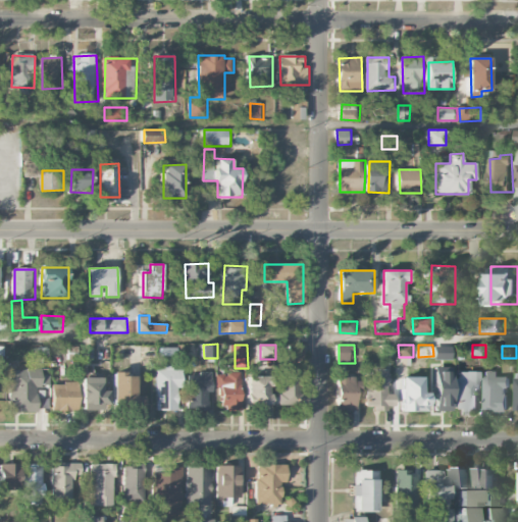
[(158,410),(179,410),(179,387),(185,387),(185,370),(174,370),(174,366),(158,366),(158,410)]
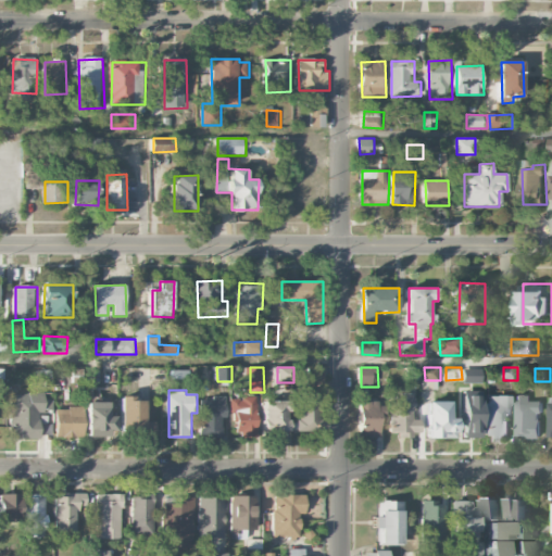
[(41,439),(42,413),(46,413),(46,394),(12,393),(12,439),(41,439)]
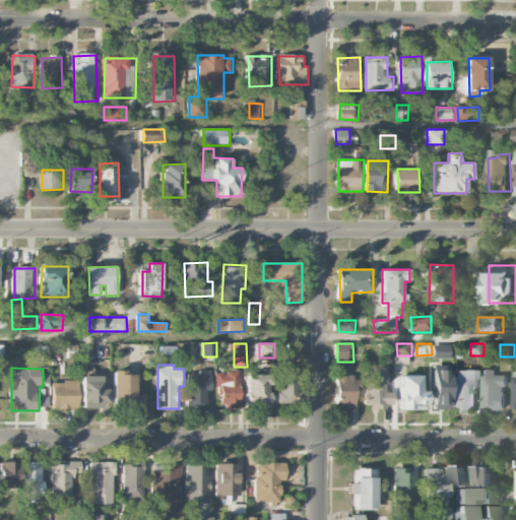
[(395,392),(390,392),(389,369),(366,370),(367,407),(395,407),(395,392)]
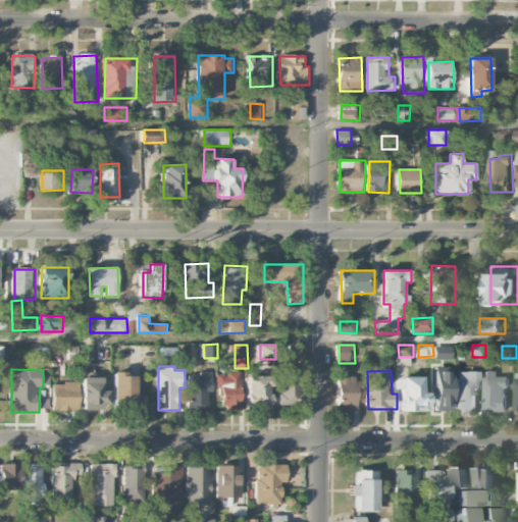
[(300,371),(280,371),(280,405),(301,405),(300,371)]
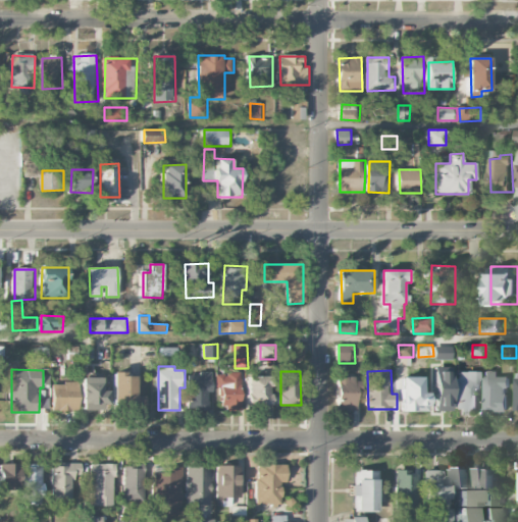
[(439,371),(438,407),(454,407),(454,372),(439,371)]
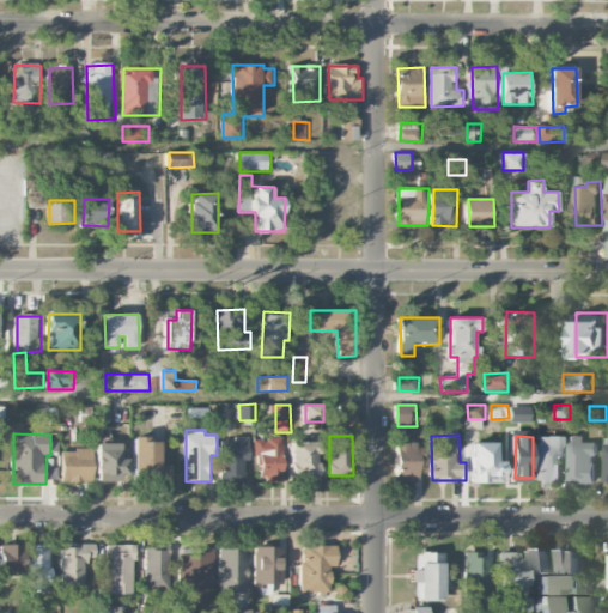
[(251,459),(251,437),(236,437),(236,441),(222,441),(223,484),(248,483),(248,459),(251,459)]
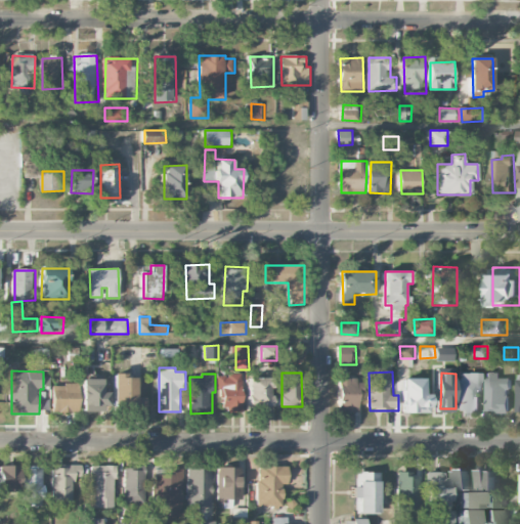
[(461,412),(483,412),(483,374),(461,374),(461,412)]
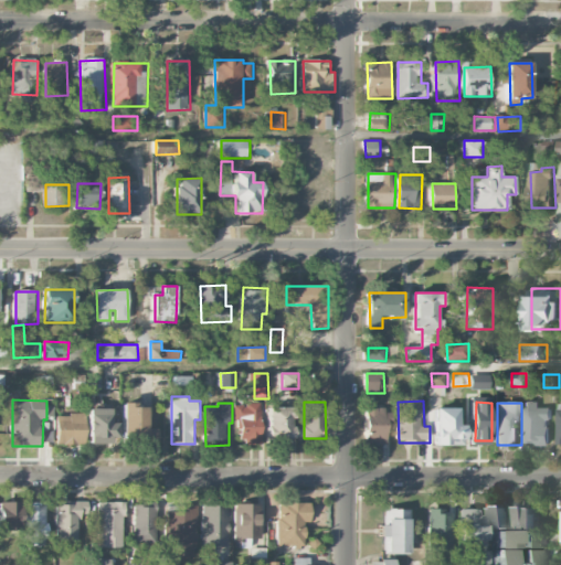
[(149,428),(149,405),(125,404),(125,439),(160,440),(161,428),(149,428)]
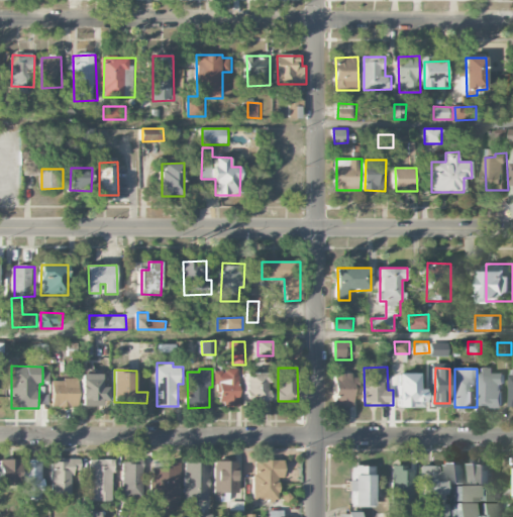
[(220,407),(241,407),(241,371),(220,370),(220,407)]
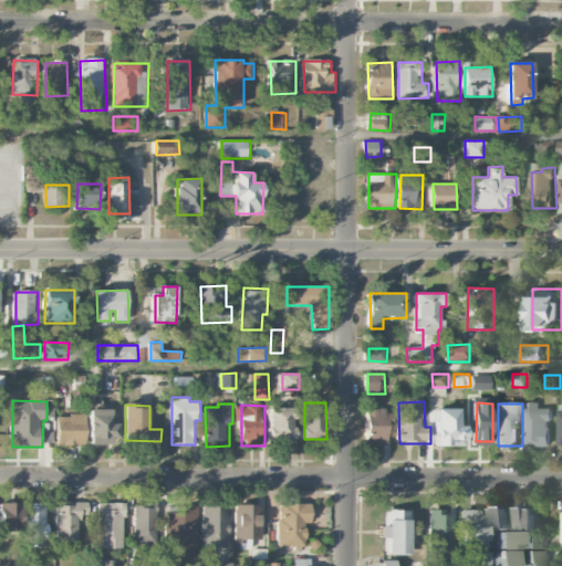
[(555,407),(530,406),(529,444),(554,446),(555,407)]
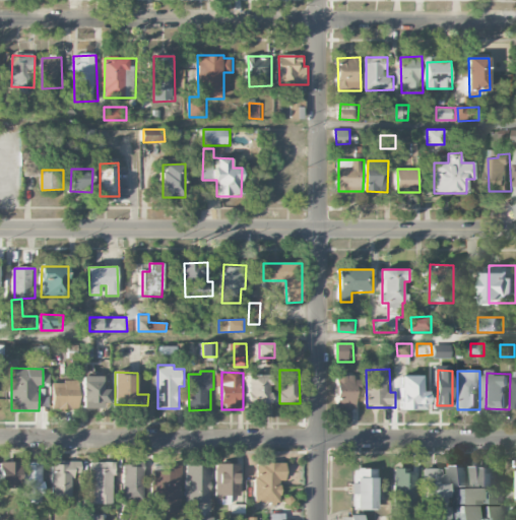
[(271,403),(272,376),(249,375),(249,403),(271,403)]
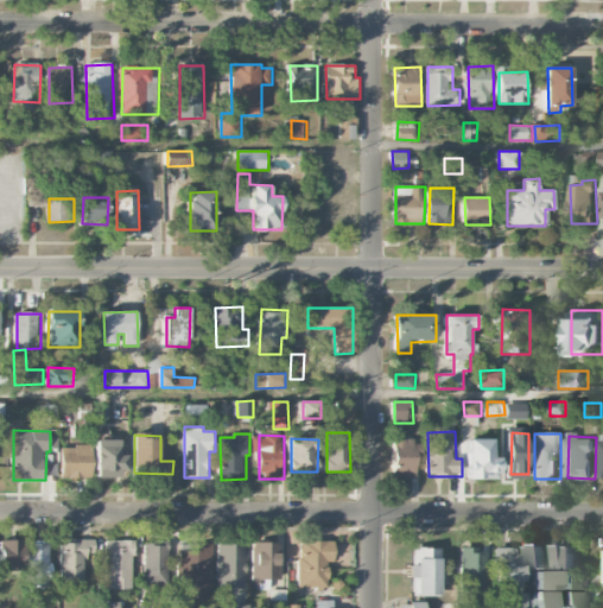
[(99,476),(128,475),(128,455),(121,455),(121,439),(97,441),(99,476)]
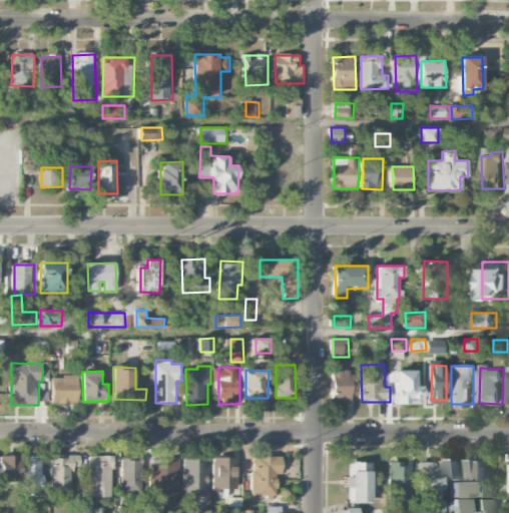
[(422,404),(422,386),(417,386),(417,371),(397,371),(397,405),(422,404)]
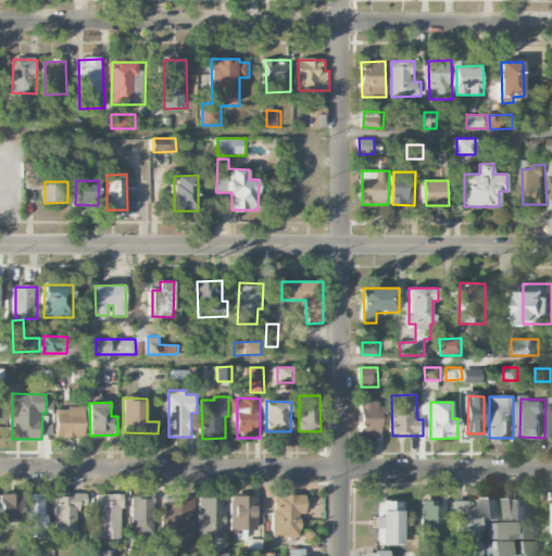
[(383,418),(388,418),(388,403),(362,403),(363,438),(383,437),(383,418)]
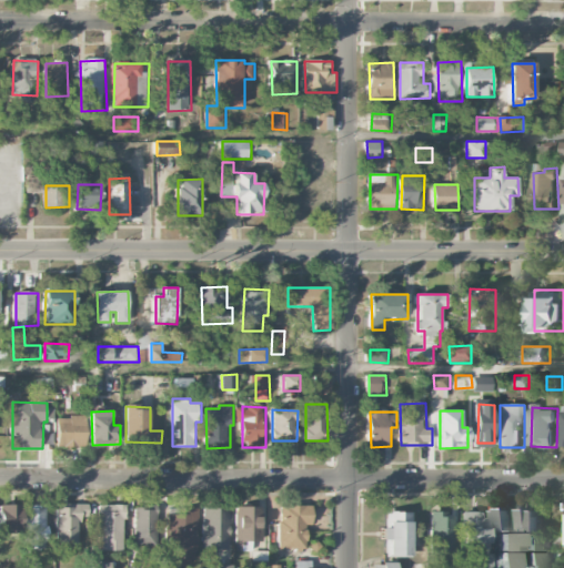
[(59,417),(59,447),(88,447),(89,417),(59,417)]
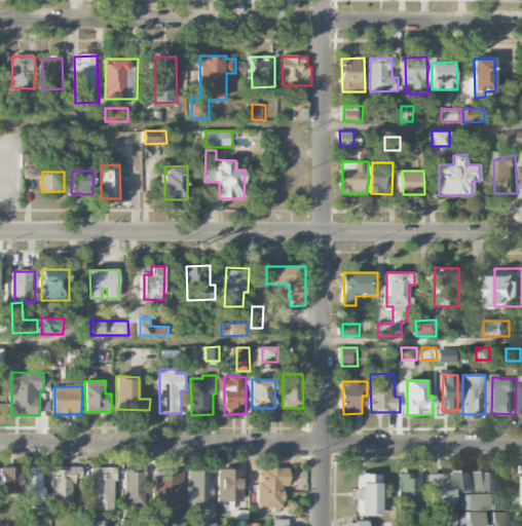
[(1,467),(1,494),(22,494),(21,467),(1,467)]
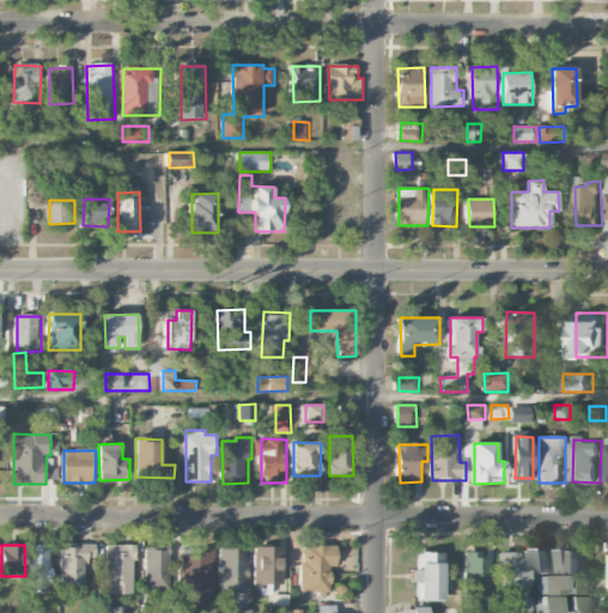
[(135,594),(137,545),(109,545),(108,594),(135,594)]
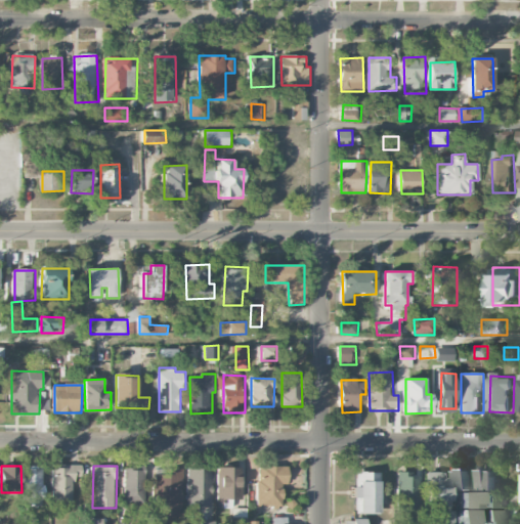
[(259,507),(287,508),(287,467),(260,466),(259,507)]
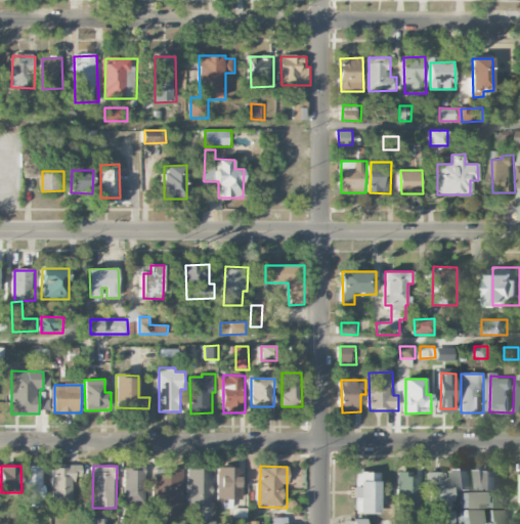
[(55,467),(54,505),(74,506),(75,480),(83,480),(84,467),(55,467)]
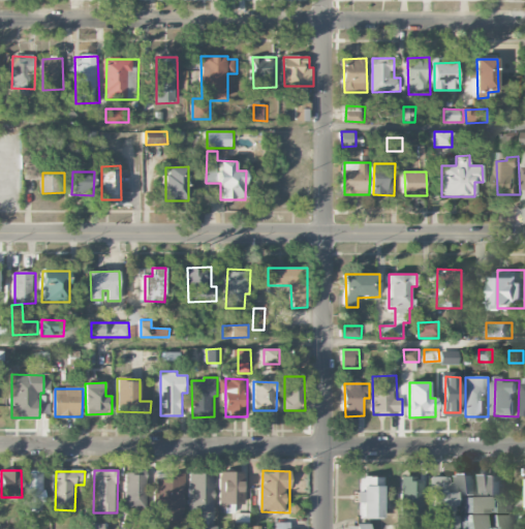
[(149,471),(128,471),(127,508),(148,509),(149,471)]
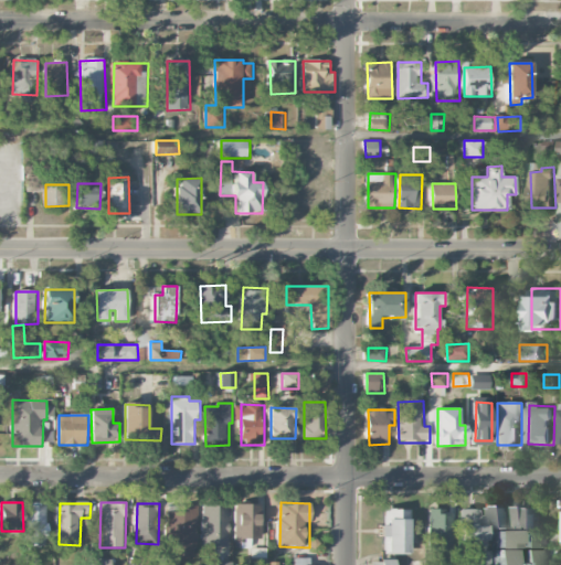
[(237,541),(264,541),(263,503),(236,504),(237,541)]
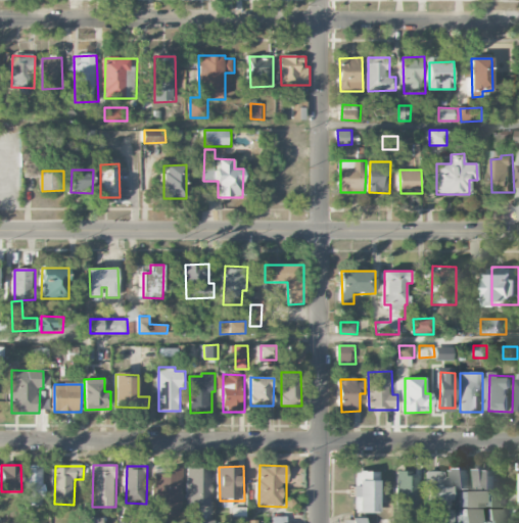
[(46,468),(26,467),(25,506),(45,506),(46,468)]
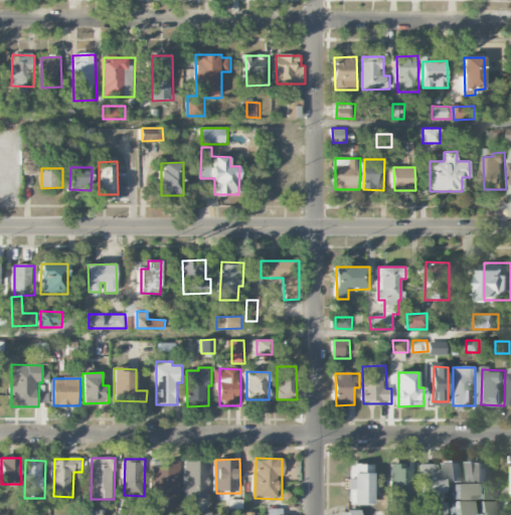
[(154,467),(155,488),(149,489),(150,504),(183,502),(181,461),(166,461),(167,467),(154,467)]
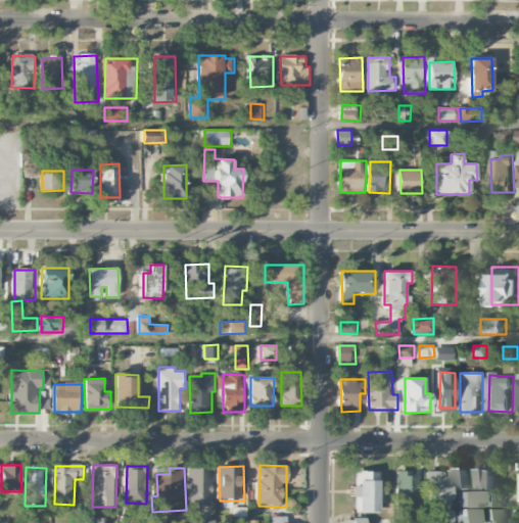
[(213,507),(214,468),(190,468),(189,506),(213,507)]
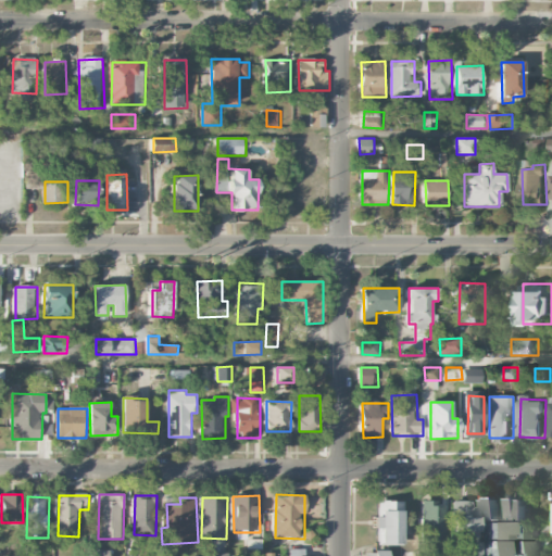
[(489,520),(504,520),(504,498),(490,498),(489,520)]
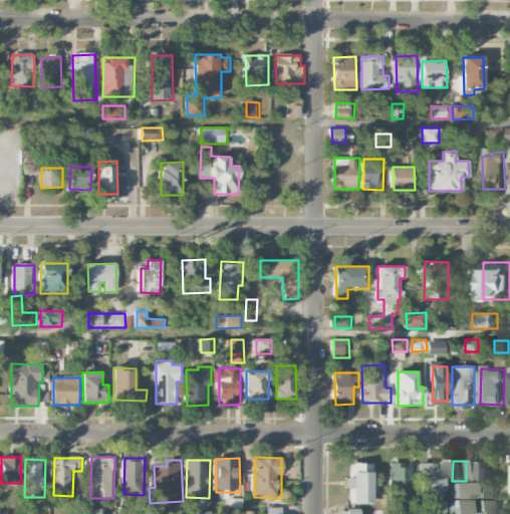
[(492,513),(491,461),(477,461),(477,482),(474,482),(474,513),(492,513)]
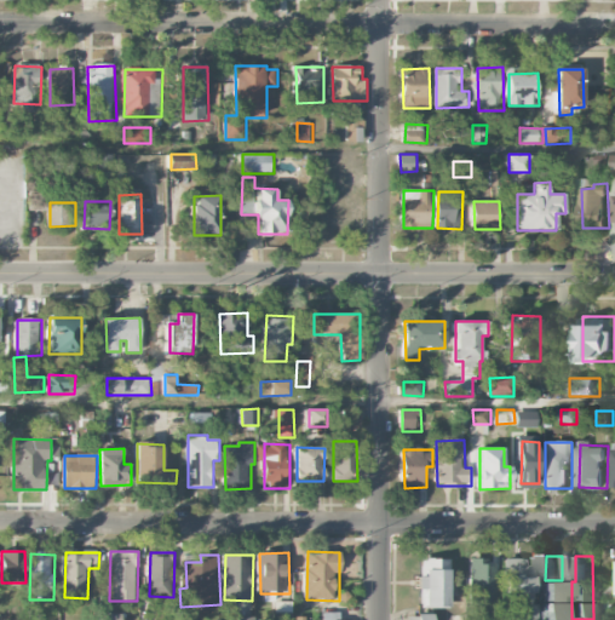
[(425,608),(452,608),(452,558),(424,558),(424,577),(419,577),(420,590),(425,590),(425,608)]
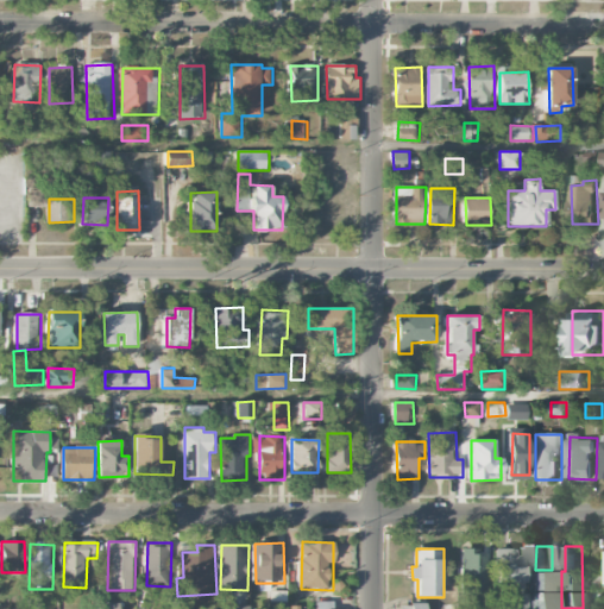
[(463,594),(486,595),(488,550),(464,548),(463,594)]
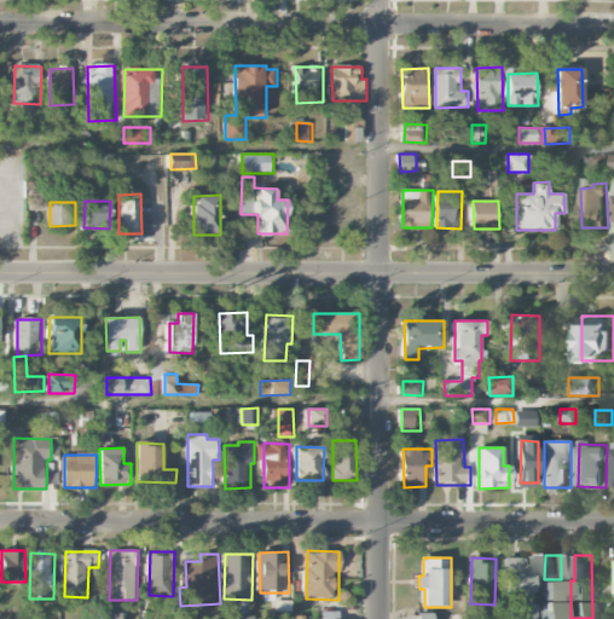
[(534,557),(507,559),(508,600),(534,600),(534,557)]
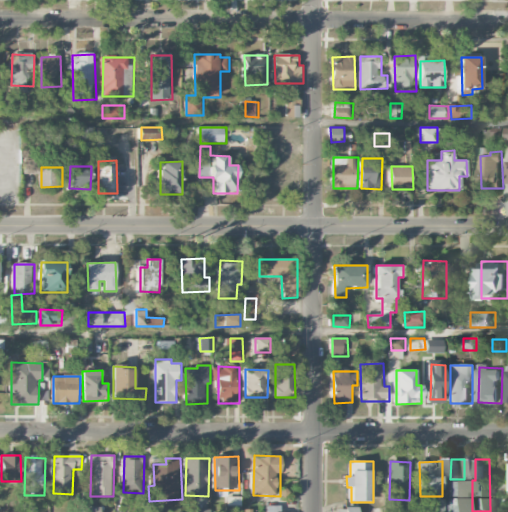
[(449,511),(467,511),(468,481),(451,480),(449,511)]
